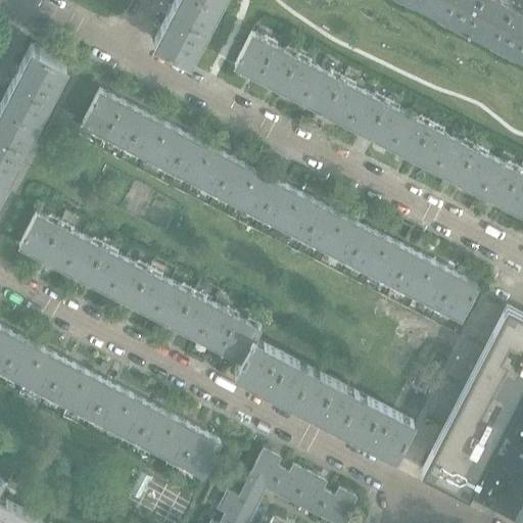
[(188,56),(217,0),(173,0),(171,5),(170,4),(164,13),(165,14),(153,39),(188,56)]
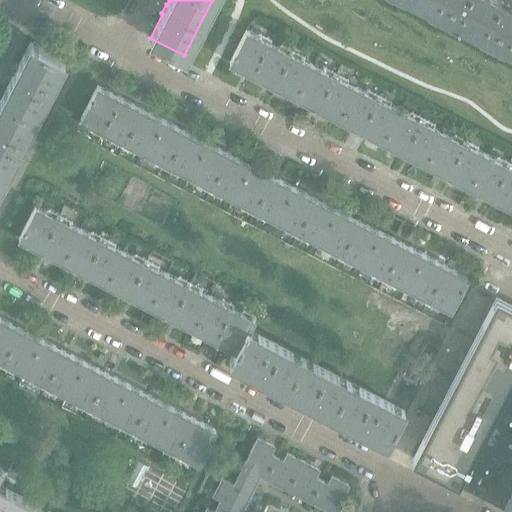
[(468,29),(483,0),(419,0),(418,3),(456,23),(455,25),(457,26),(459,24),(468,29)]
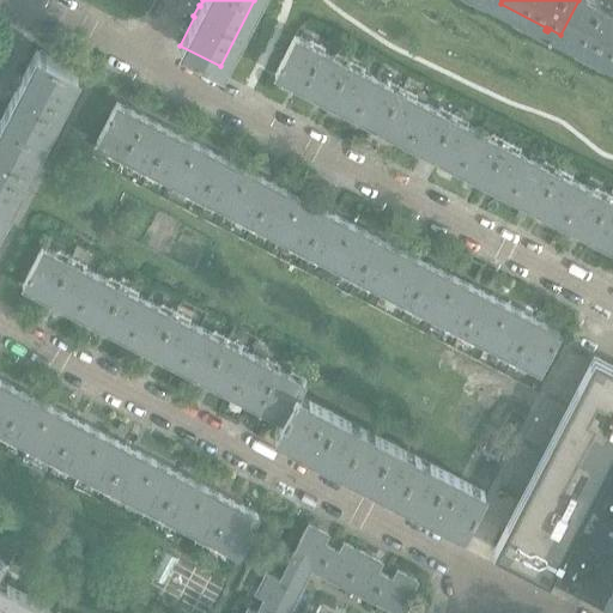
[(612,61),(612,8),(605,5),(595,0),(578,0),(560,35),(612,61)]
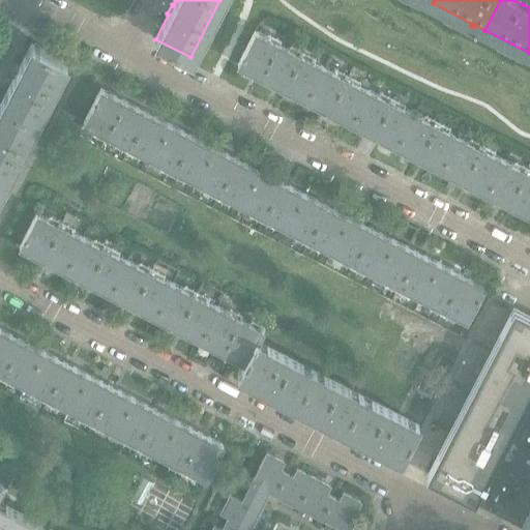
[(261,77),(278,43),(255,31),(237,64),(261,77)]
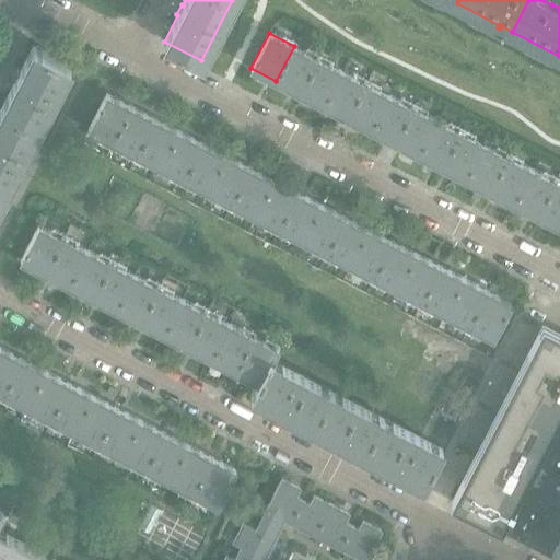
[(38,126),(69,66),(70,65),(33,45),(19,71),(18,71),(12,81),(14,81),(1,107),(38,126)]
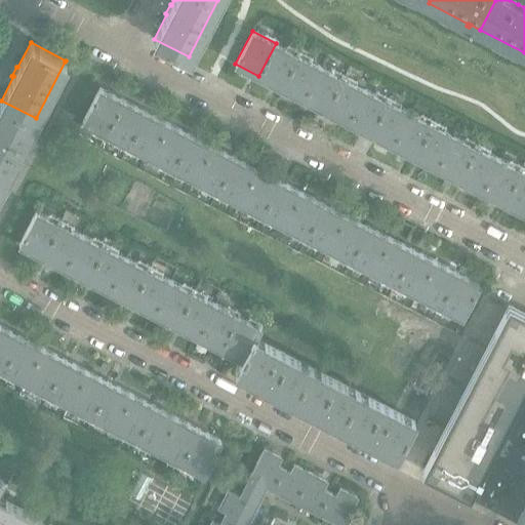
[(281,88),(298,54),(276,43),(258,76),(281,88)]
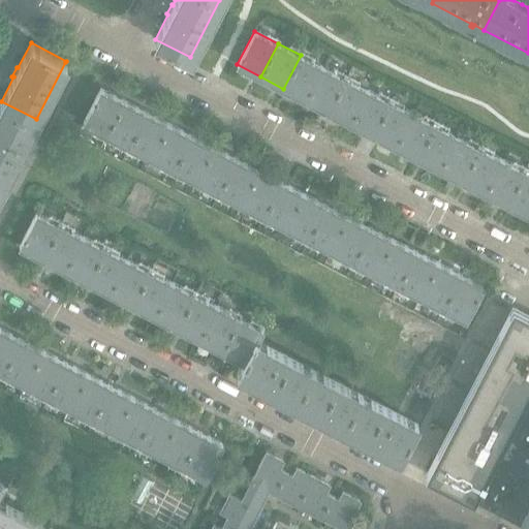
[(305,100),(322,66),(301,55),(283,89),(305,100)]
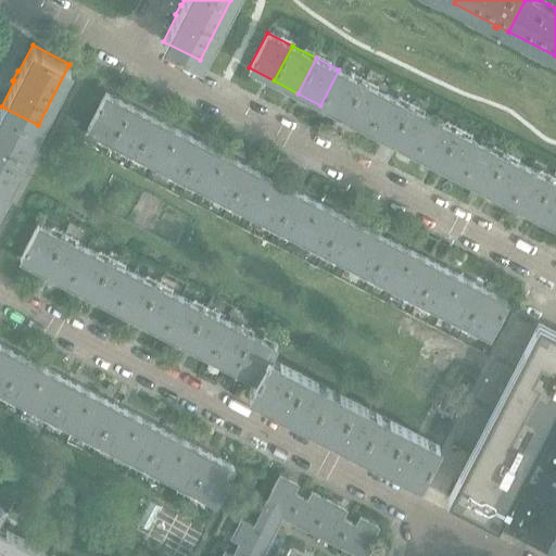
[(344,117),(363,81),(339,70),(320,105),(344,117)]
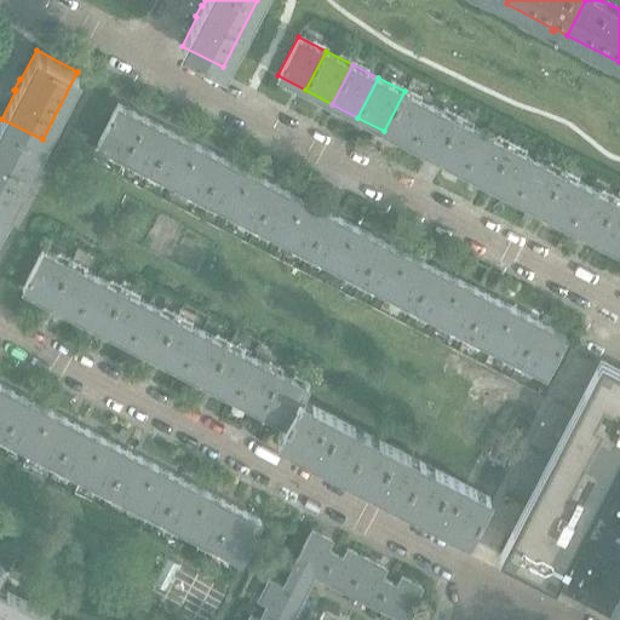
[(411,144),(430,104),(405,91),(384,131),(411,144)]
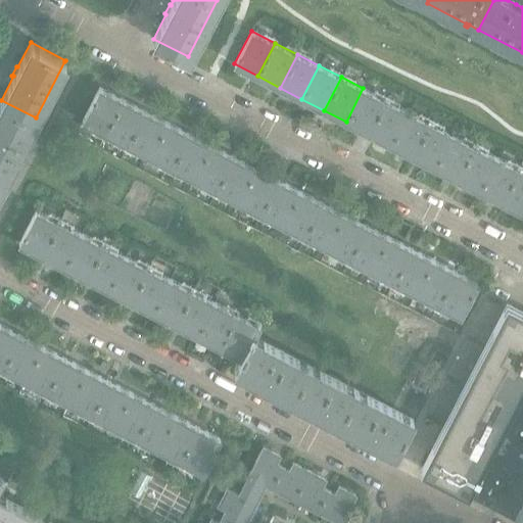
[(105,133),(123,100),(99,88),(82,121),(105,133)]
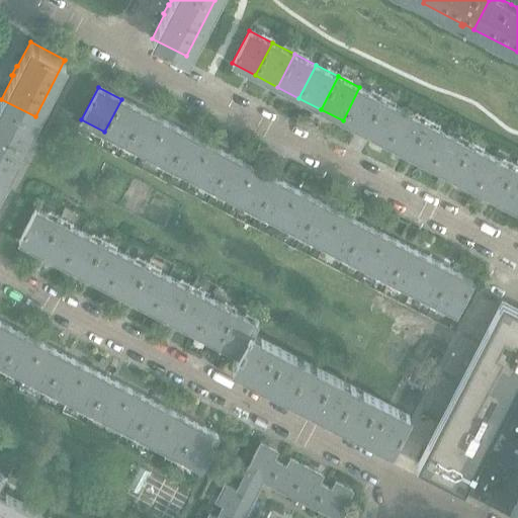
[(365,132),(381,99),(359,87),(343,120),(365,132)]
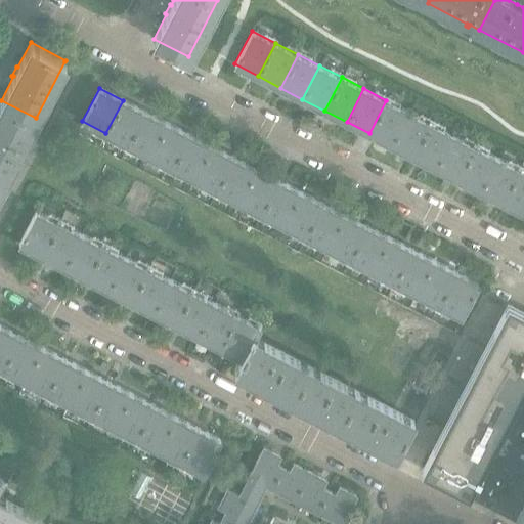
[(0,170),(6,174),(36,118),(1,100),(0,101),(0,170)]
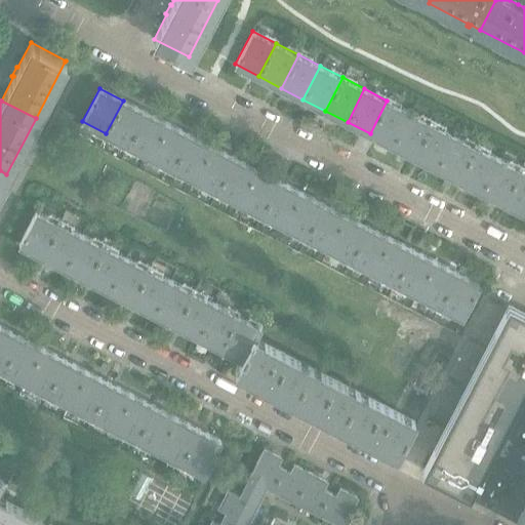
[(127,145),(145,111),(123,101),(106,133),(127,145)]
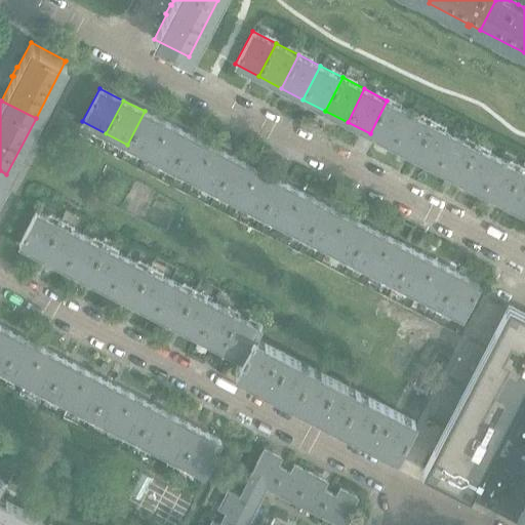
[(391,145),(408,112),(387,101),(370,133),(391,145)]
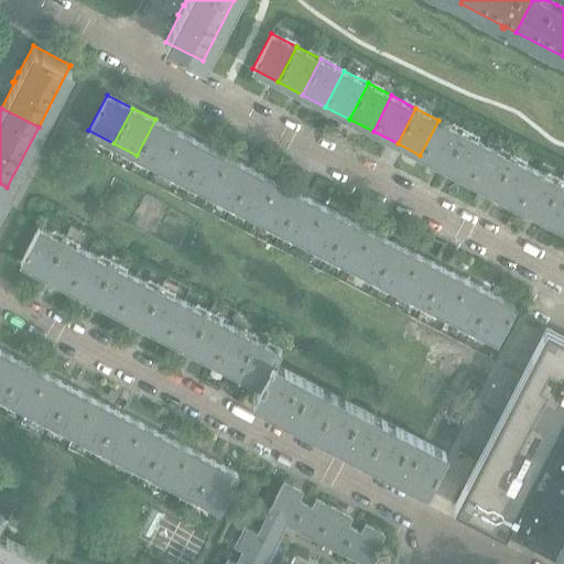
[(161,167),(180,132),(155,119),(137,155),(161,167)]
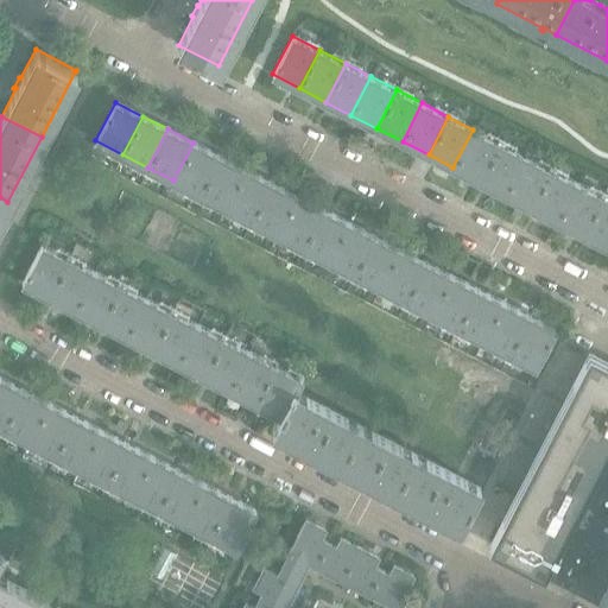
[(479,182),(499,143),(473,130),(453,168),(479,182)]
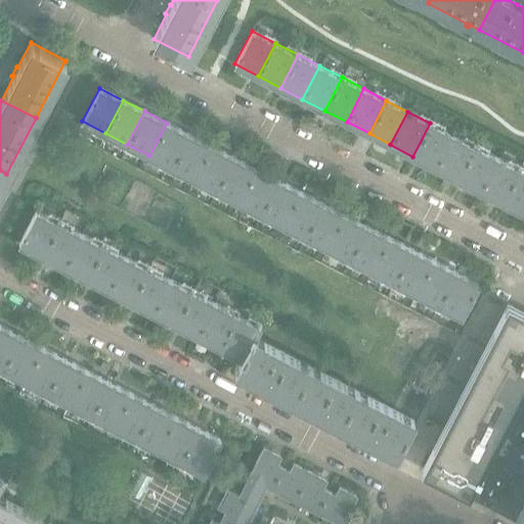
[(172,168),(189,134),(167,123),(149,156),(172,168)]
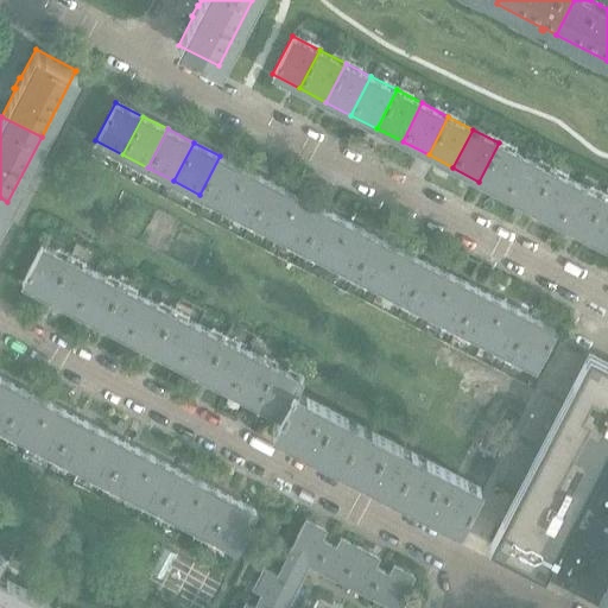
[(506,195),(525,156),(499,143),(479,182),(506,195)]
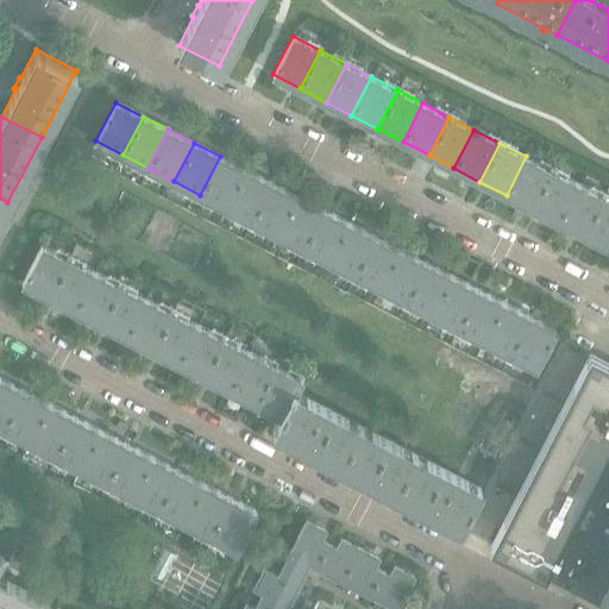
[(225,208),(245,169),(220,156),(200,195),(225,208)]
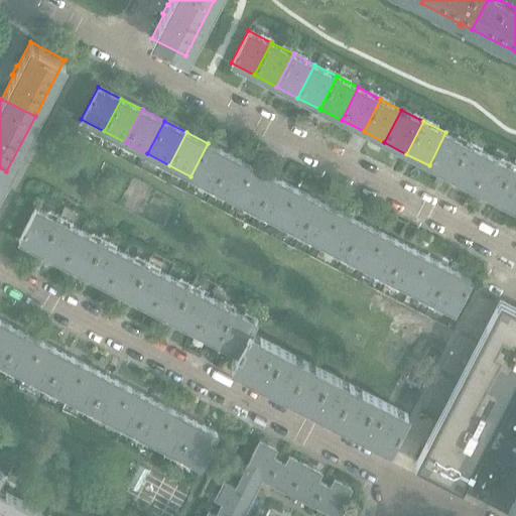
[(449,176),(468,143),(445,132),(429,165),(449,176)]
